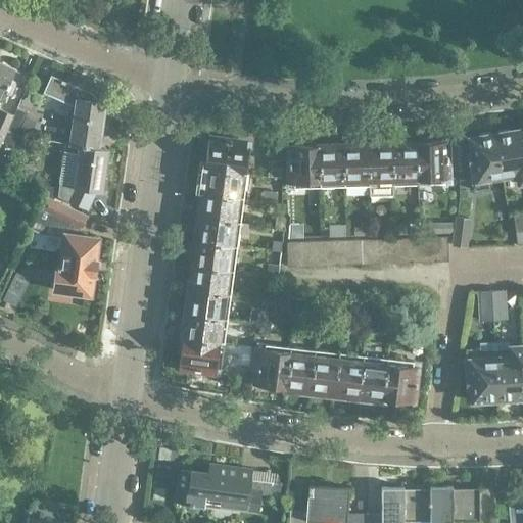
[(0,99),(0,100),(14,67),(0,60),(0,99)]
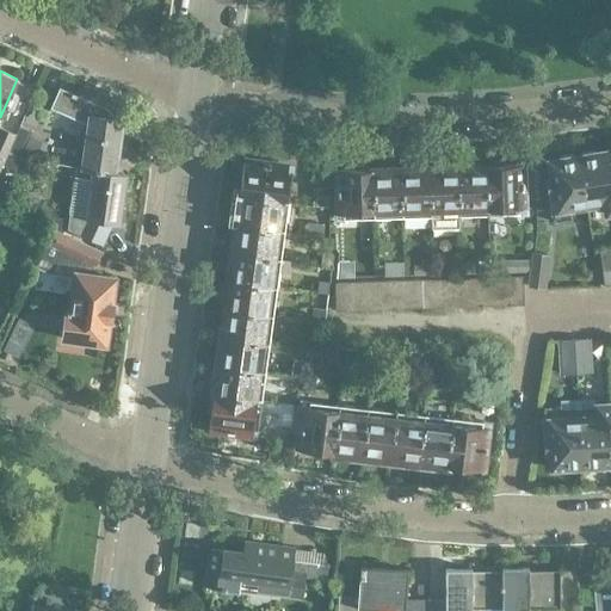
[(81,167),(75,167),(74,177),(91,178),(92,170),(115,172),(122,118),(109,117),(111,110),(59,87),(49,107),(87,124),(81,167)]
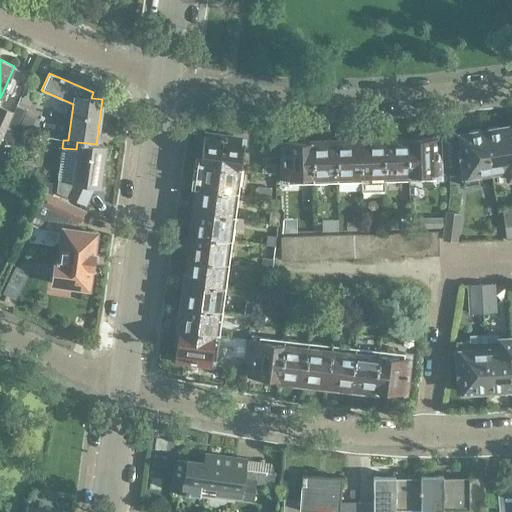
[(13,111),(6,128),(16,132),(17,131),(27,109),(16,104),(13,111)]
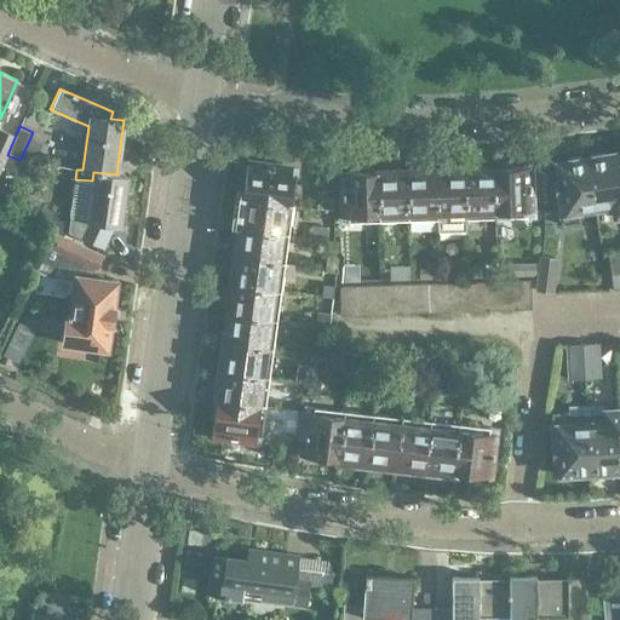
[(0,171),(3,166),(7,155),(16,135),(0,127),(0,171)]
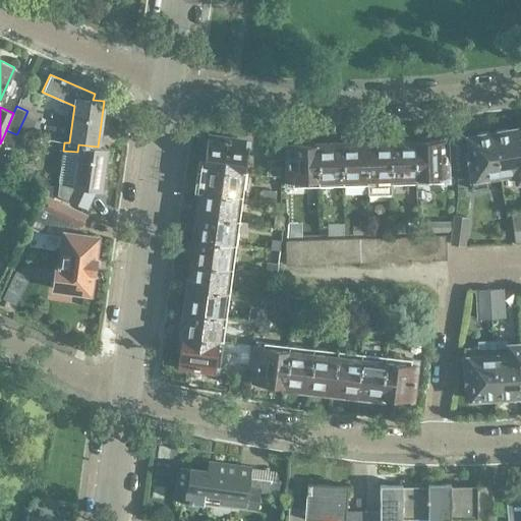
[(232,125),(219,123),(218,131),(230,133),(232,125)]
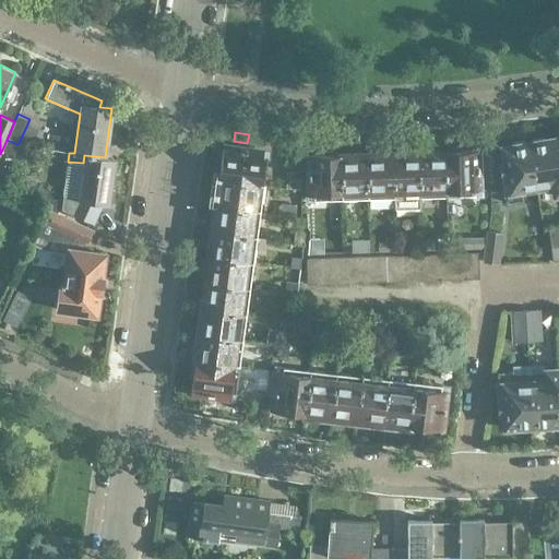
[(552,198),(558,197),(558,147),(558,138),(547,140),(545,138),(534,139),(532,142),(528,142),(537,188),(550,186),(552,198)]
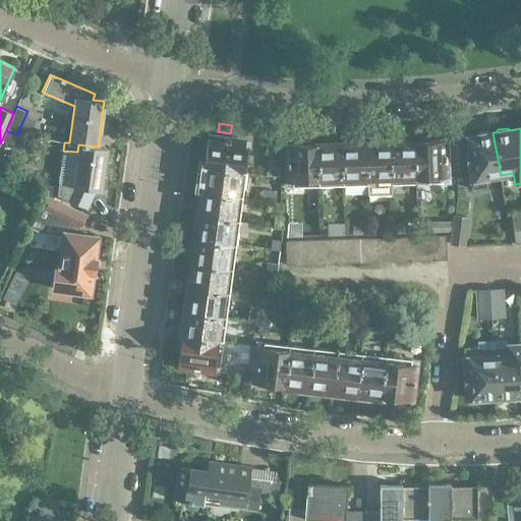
[(2,139),(12,143),(16,134),(6,130),(2,139)]
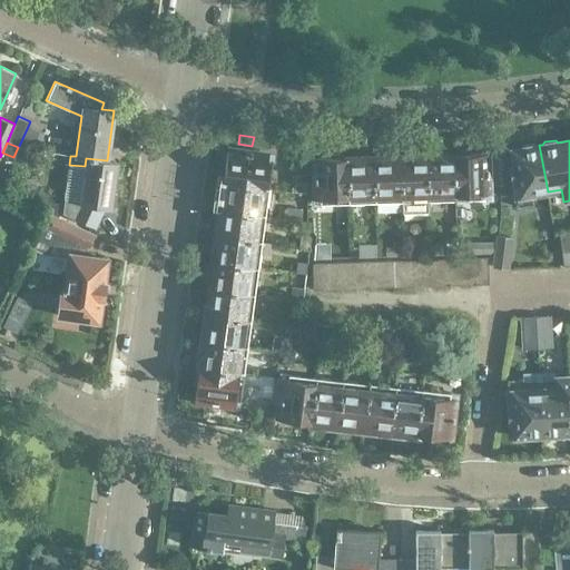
[(510,166),(516,196),(518,207),(533,204),(532,194),(548,192),(539,145),(537,146),(533,144),(523,145),(521,148),(511,150),(514,165),(510,166)]
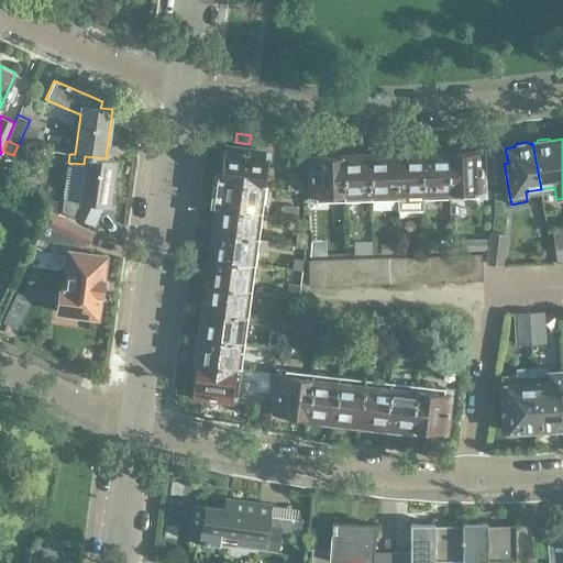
[(227,148),(222,180),(265,186),(269,154),(227,148)]
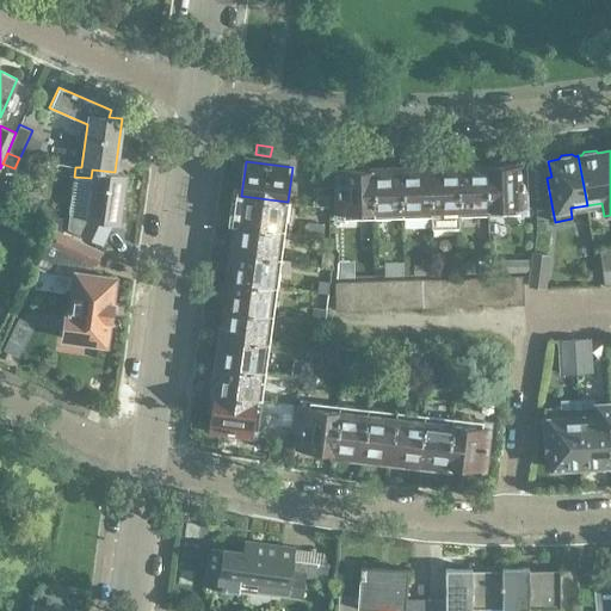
[(524,214),(523,165),(487,166),(488,214),(524,214)]
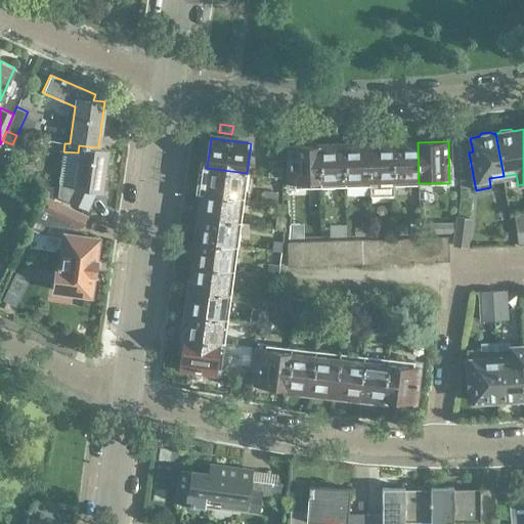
[(419,183),(418,142),(393,143),(394,184),(419,183)]
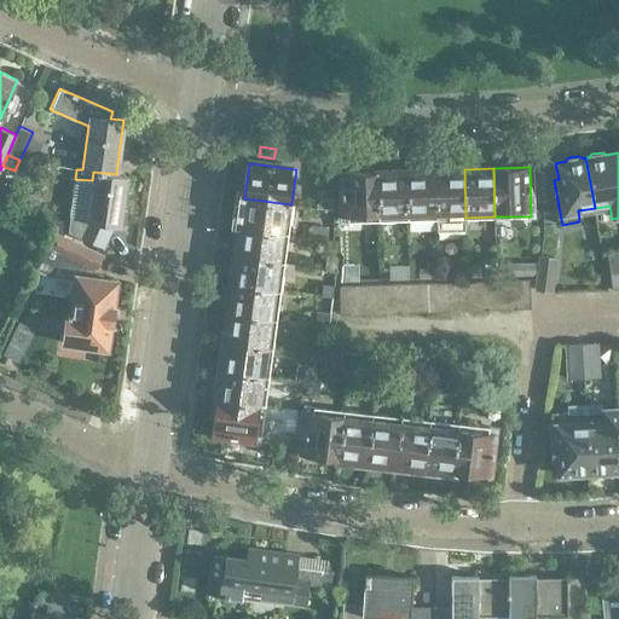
[(437,219),(435,169),(408,171),(409,219),(437,219)]
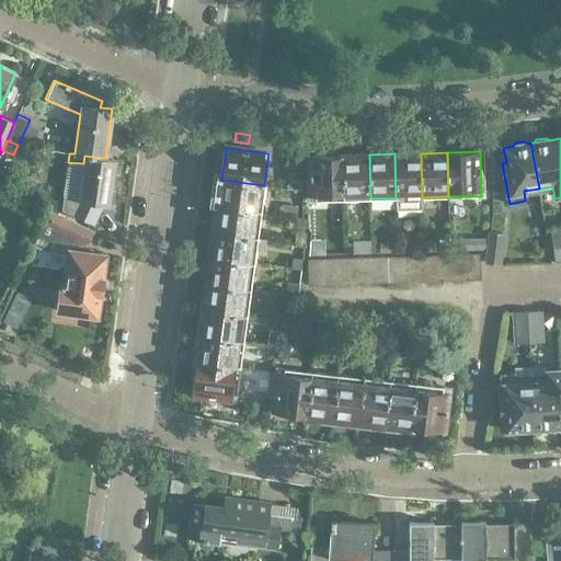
[(422,197),(421,153),(395,153),(396,198),(397,207),(422,206),(422,197)]
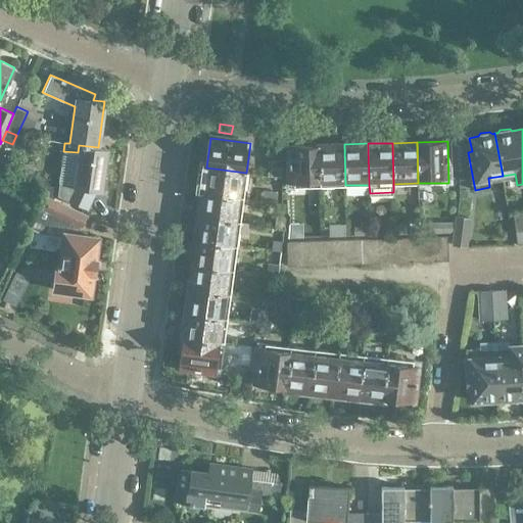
[(345,185),(344,144),(319,145),(320,187),(345,185)]
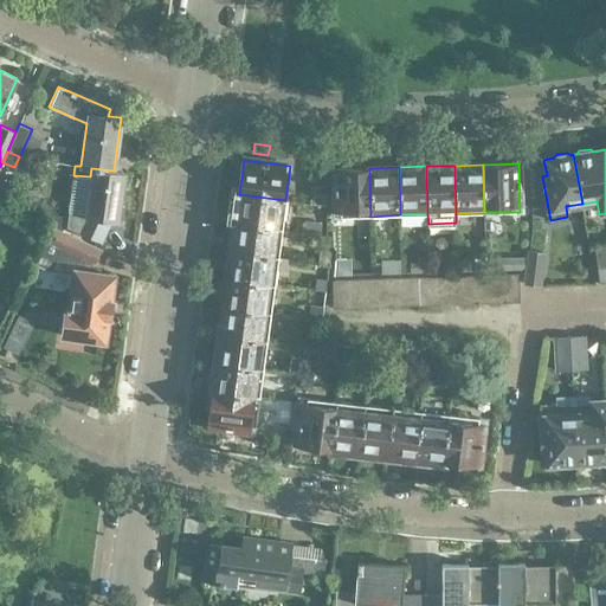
[(85,211),(69,210),(66,226),(101,242),(110,220),(118,221),(118,220),(121,220),(123,206),(121,205),(124,173),(114,171),(91,168),(90,176),(85,211)]
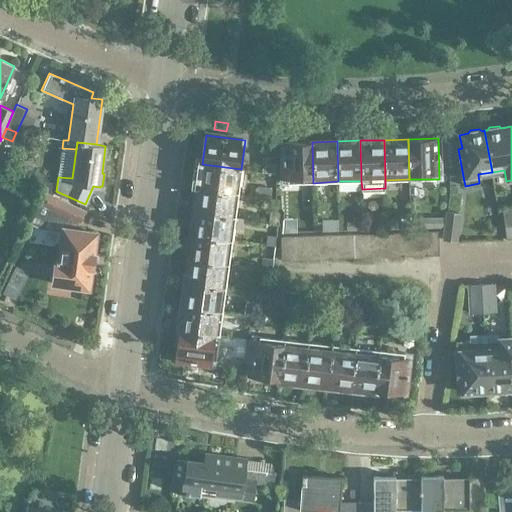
[(282,143),(283,184),(313,183),(312,142),(282,143)]
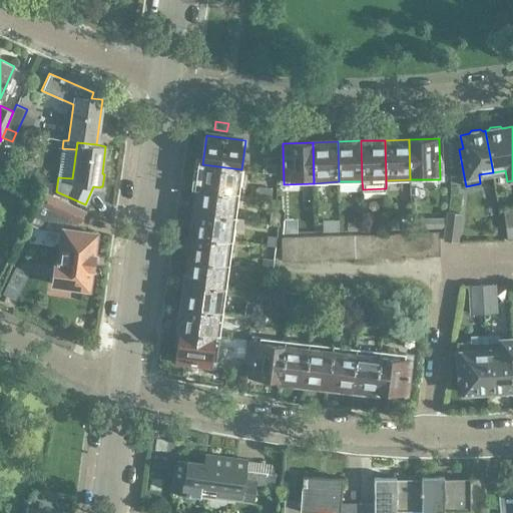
[(0,159),(10,160),(12,145),(0,143),(0,159)]
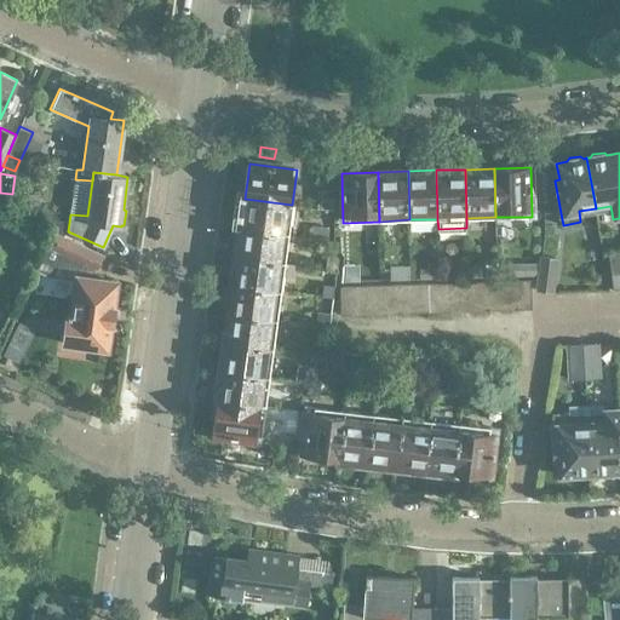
[(316,204),(317,210),(334,210),(333,193),(328,193),(316,204)]
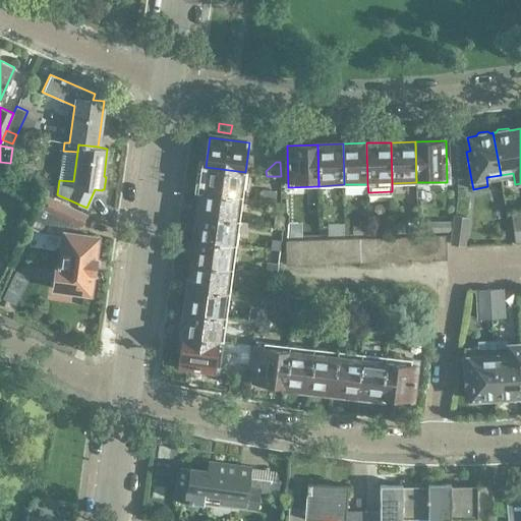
[(206,167),(201,191),(242,196),(245,172),(206,167)]
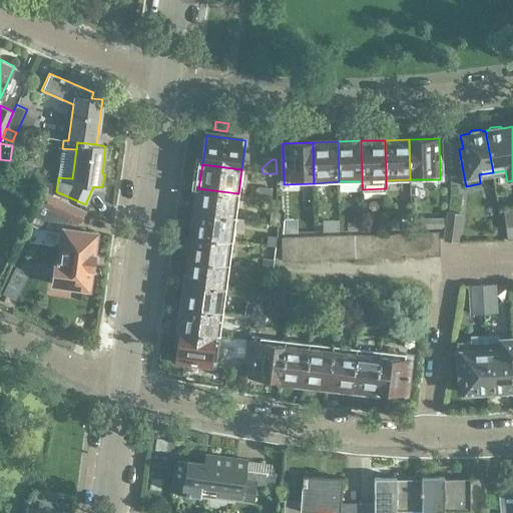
[(45,184),(44,191),(54,194),(55,186),(45,184)]
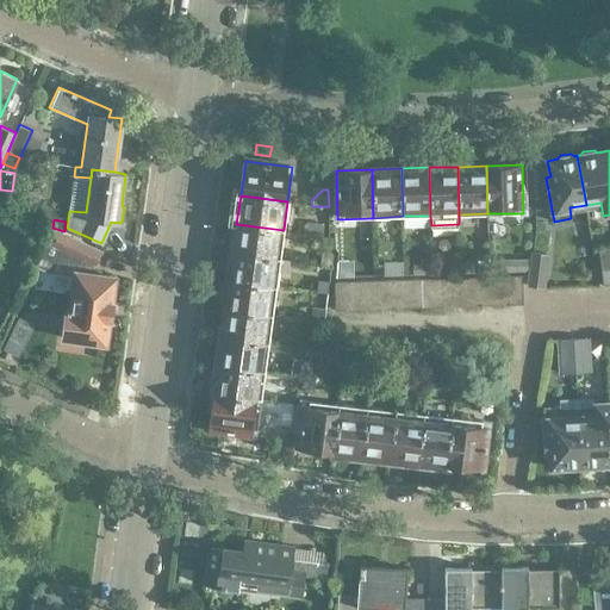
[(323,236),(323,224),(307,222),(306,234),(323,236)]
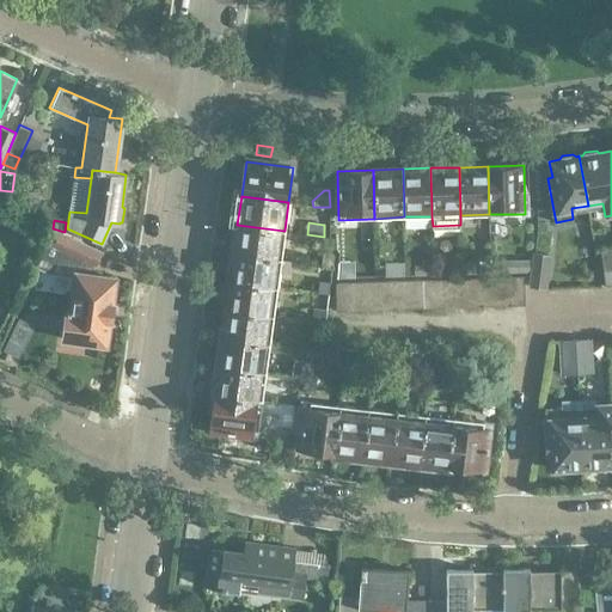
[(237,225),(233,254),(281,259),(285,231),(237,225)]
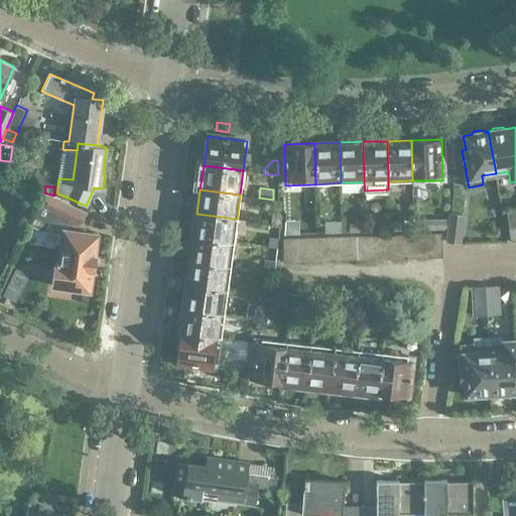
[(58,232),(63,233),(59,259),(57,259),(56,261),(55,261),(52,285),(89,290),(92,270),(95,271),(97,255),(94,255),(97,235),(74,231),(84,211),(44,192),(32,220),(58,232)]
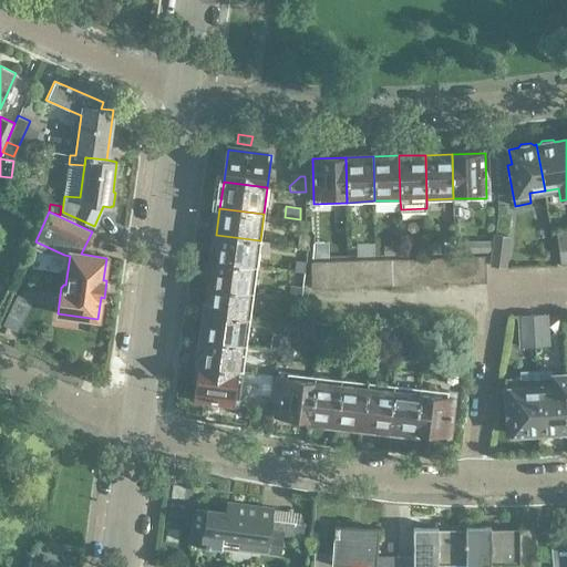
[(566,264),(566,232),(557,234),(562,265),(566,264)]
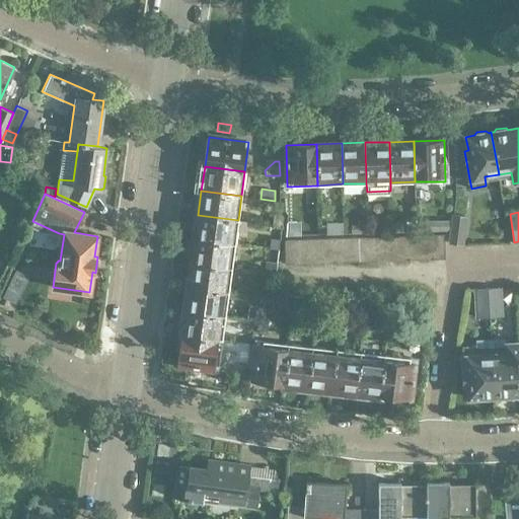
[(280,216),(276,215),(270,214),(269,225),(278,226),(280,216)]
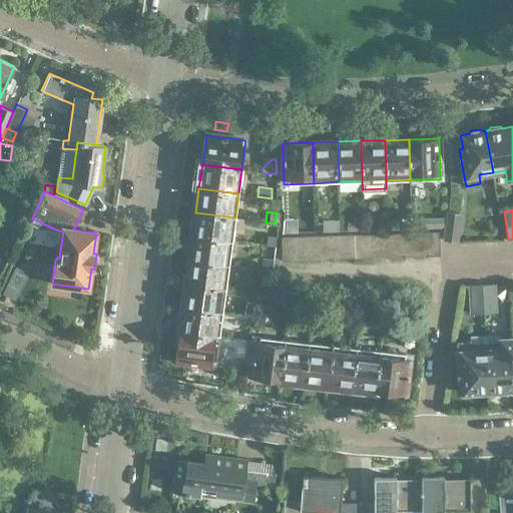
[(195,212),(192,235),(232,241),(235,217),(195,212)]
